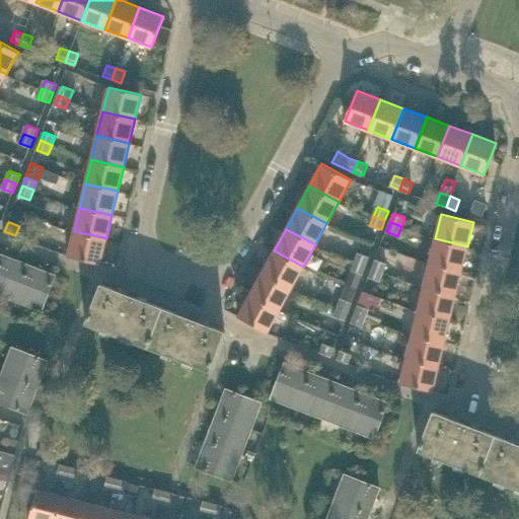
[(100,264),(106,238),(74,231),(68,255),(100,264)]
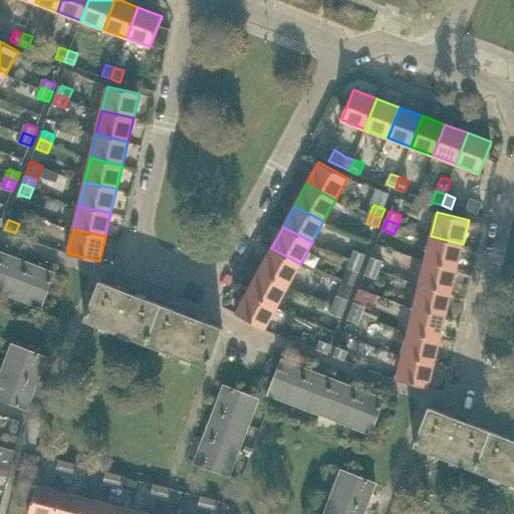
[(457,267),(463,244),(431,236),(425,260),(457,267)]
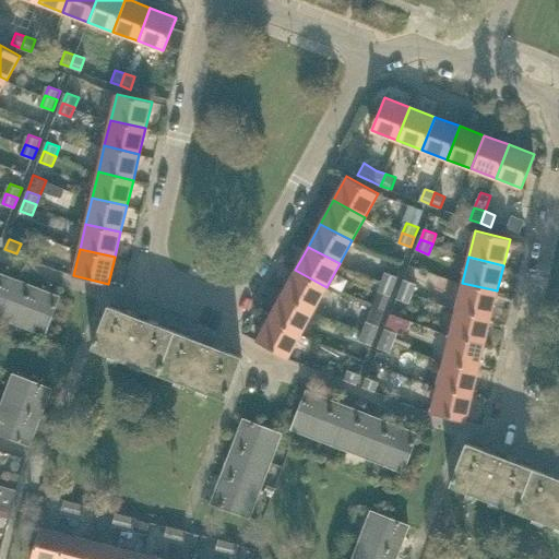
[(313,310),(326,287),(295,270),(283,294),(313,310)]
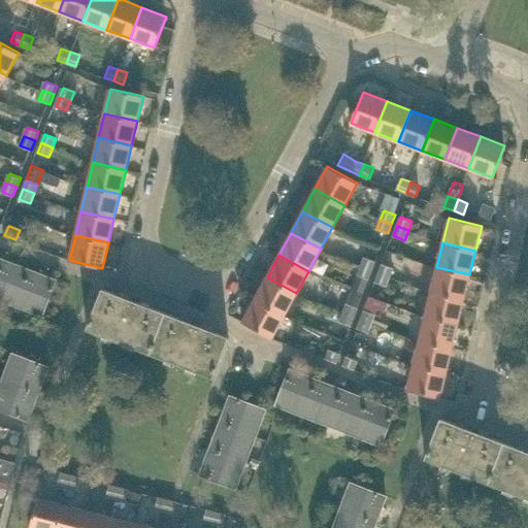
[(362,266),(373,270),(376,261),(365,256),(362,266)]
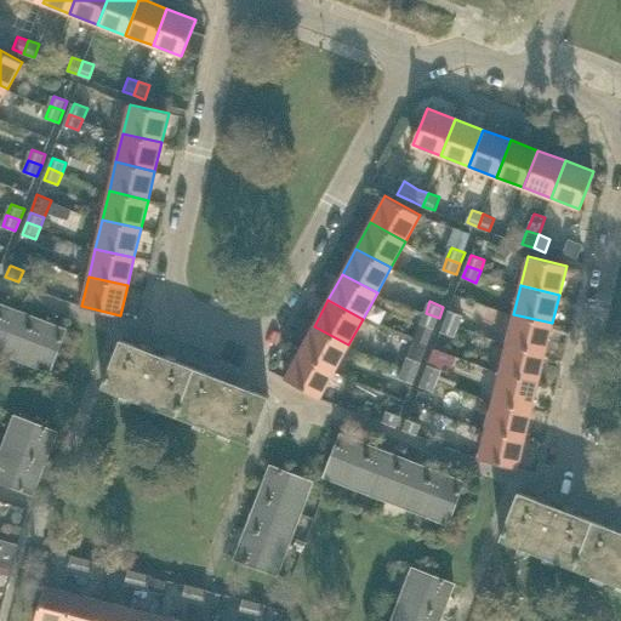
[(18,312),(18,311),(4,305),(0,315),(0,346),(3,348),(1,352),(18,358),(34,317),(33,315),(33,318),(18,312)]
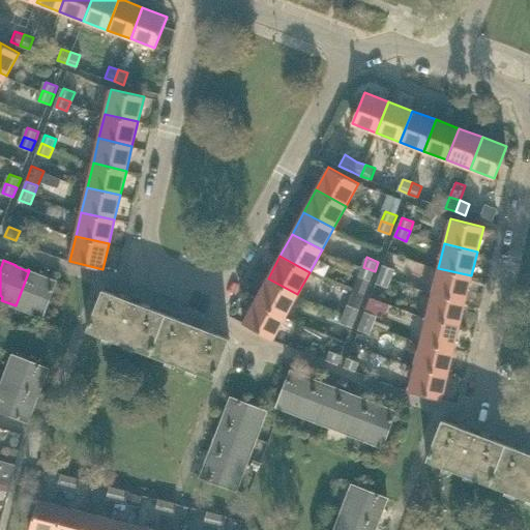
[(380,273),(392,277),(395,268),(384,264),(380,273)]
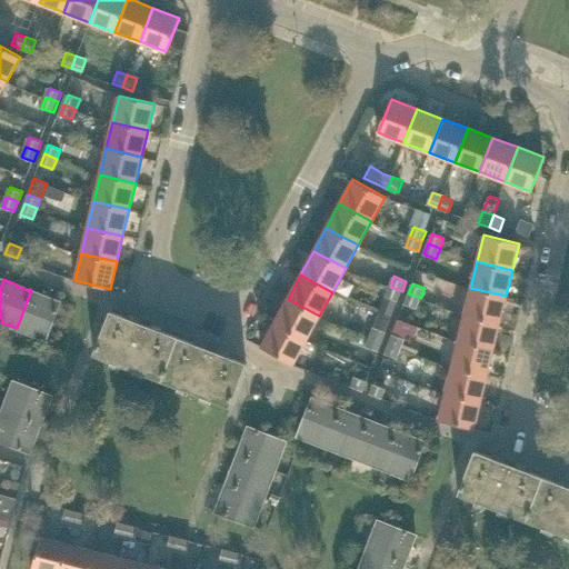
[(398,301),(402,291),(390,287),(386,297),(398,301)]
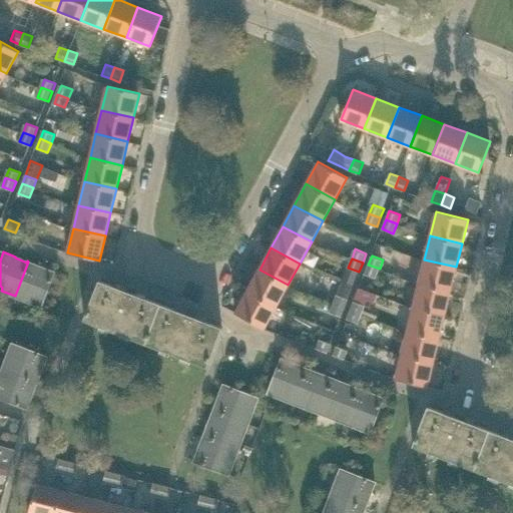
[(451,291),(456,267),(424,260),(419,284),(451,291)]
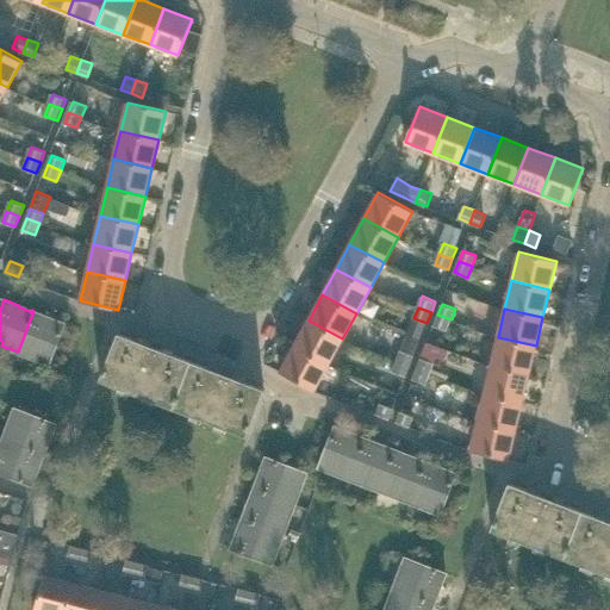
[(48,318),(48,316),(33,311),(18,352),(19,352),(20,348),(32,353),(31,356),(49,363),(64,322),(63,322),(62,323),(48,318)]
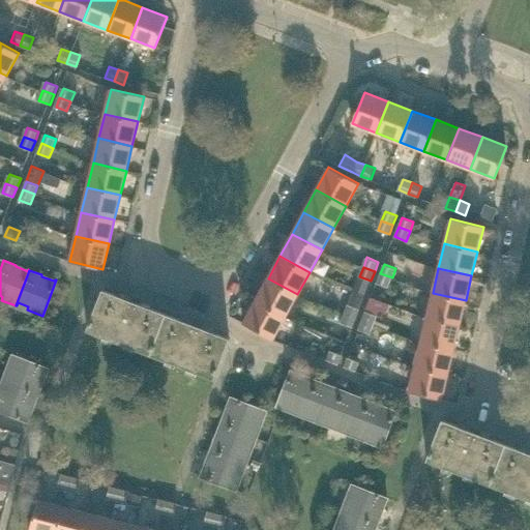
[(388,288),(392,277),(380,273),(377,283),(388,288)]
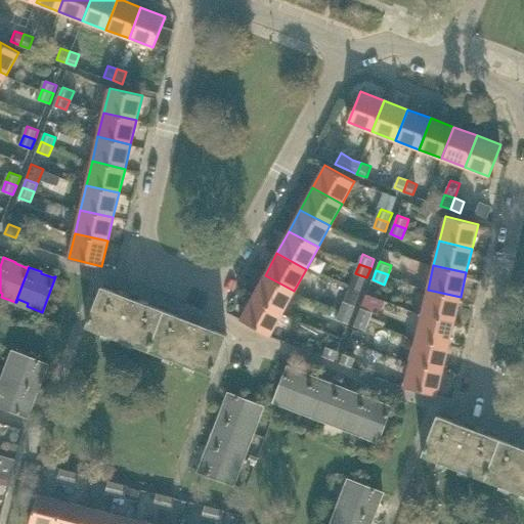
[(350,287),(361,291),(366,277),(355,273),(350,287)]
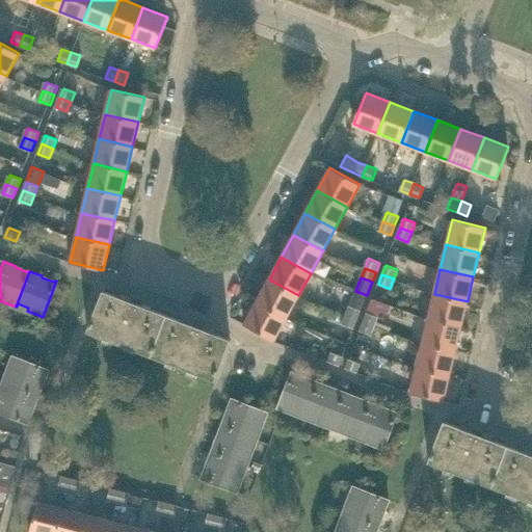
[(287,318),(298,295),(269,280),(257,301),(287,318)]
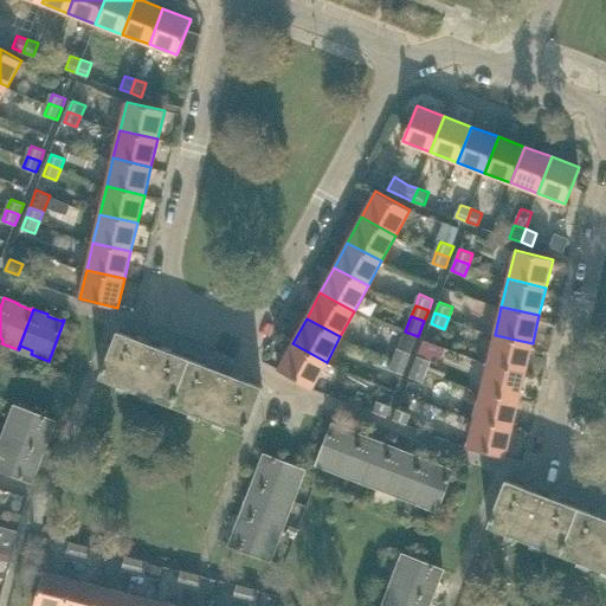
[(171,404),(191,358),(160,347),(162,341),(152,337),(149,342),(117,330),(100,376),(171,404)]
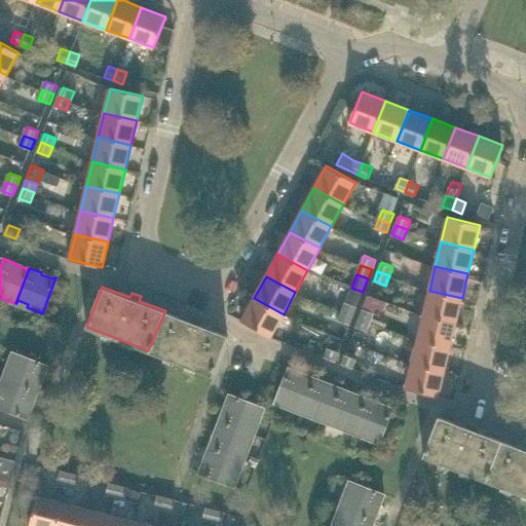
[(357,306),(363,292),(351,288),(346,302),(357,306)]
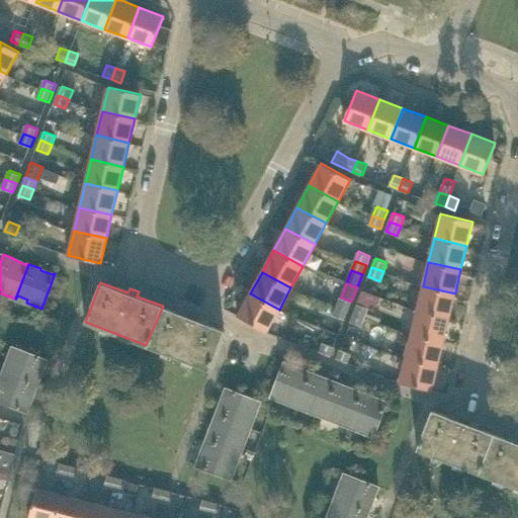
[(449,318),(455,293),(423,286),(417,310),(449,318)]
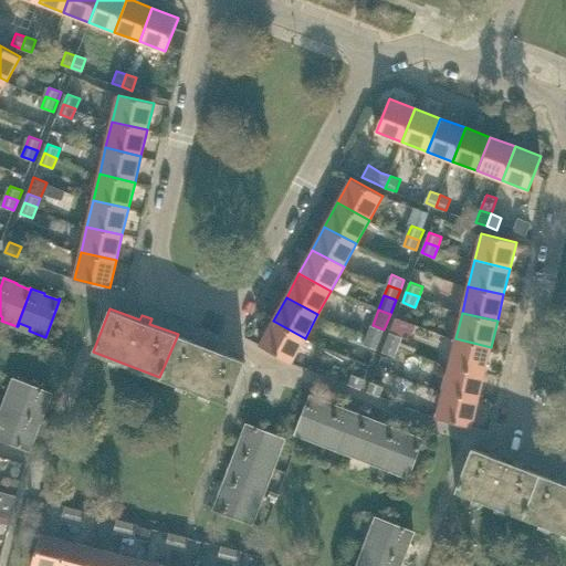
[(413,334),(417,324),(395,316),(389,332),(390,332),(404,336),(406,331),(413,334)]
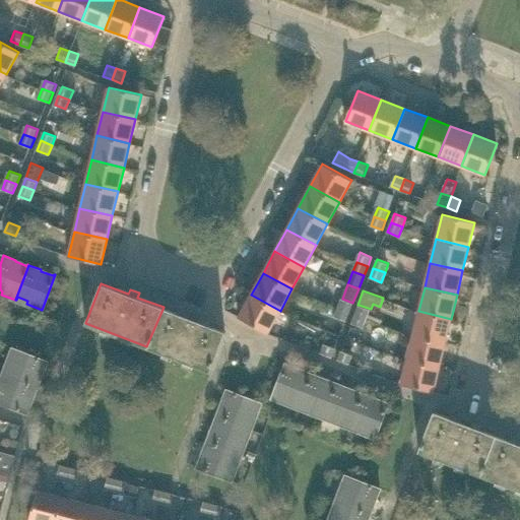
[(268,333),(280,311),(251,295),(239,317),(268,333)]
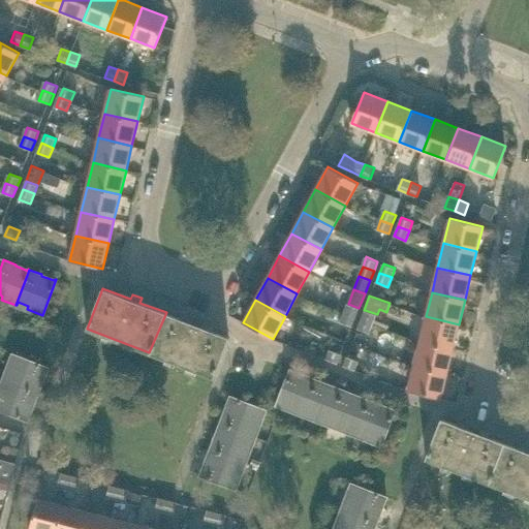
[(344,313),(356,317),(360,308),(359,308),(348,304),(344,313)]
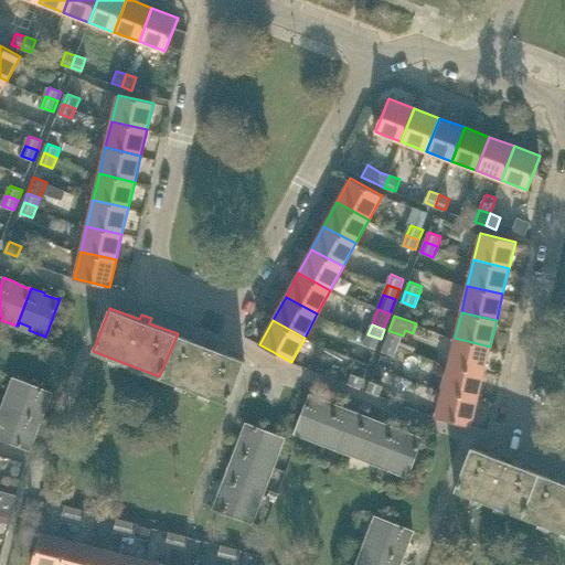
[(386,341),(398,345),(403,336),(390,331),(386,341)]
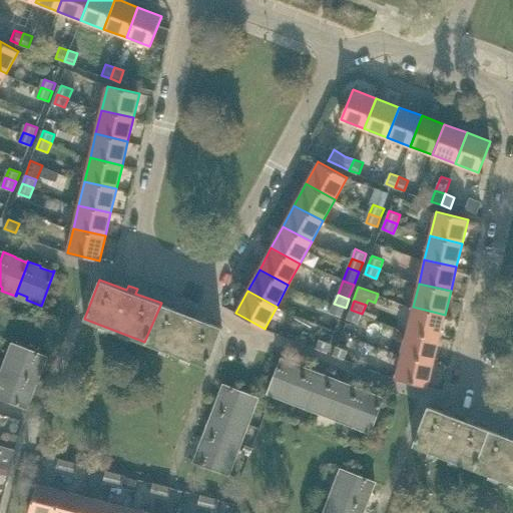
[(186,313),(161,303),(144,342),(207,366),(222,327),(196,317),(197,313),(188,309),(186,313)]
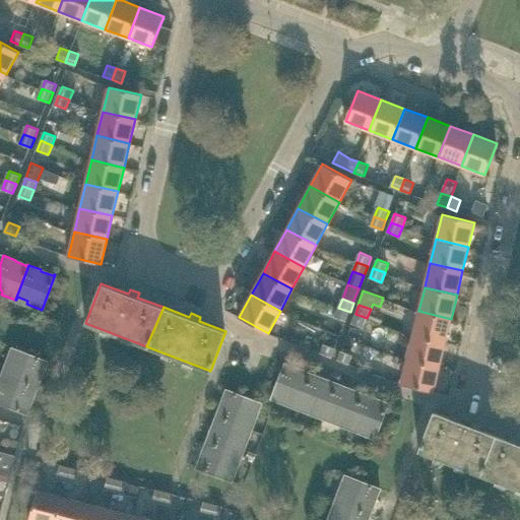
[(346,321),(350,312),(338,308),(335,317),(346,321)]
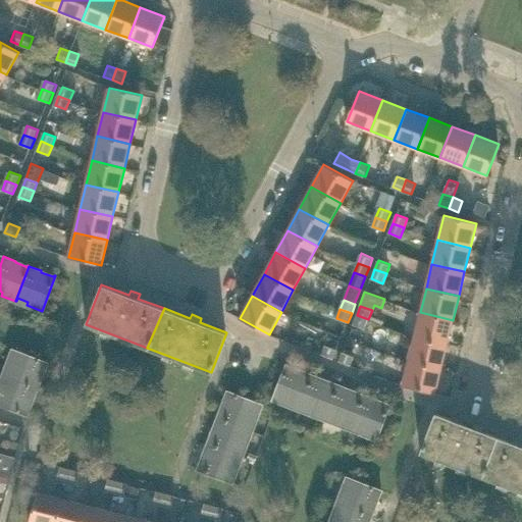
[(447,344),(453,320),(420,312),(414,336),(447,344)]
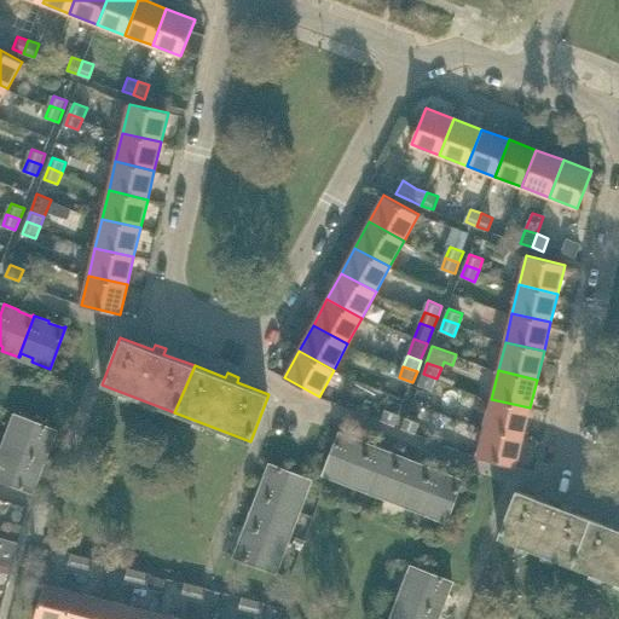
[(433,391),(437,379),(423,374),(418,385),(433,391)]
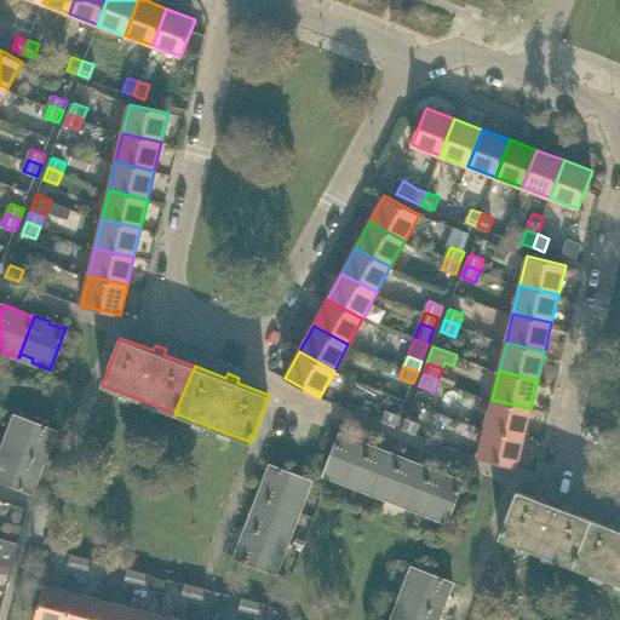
[(524,437),(530,408),(492,400),(486,428),(524,437)]
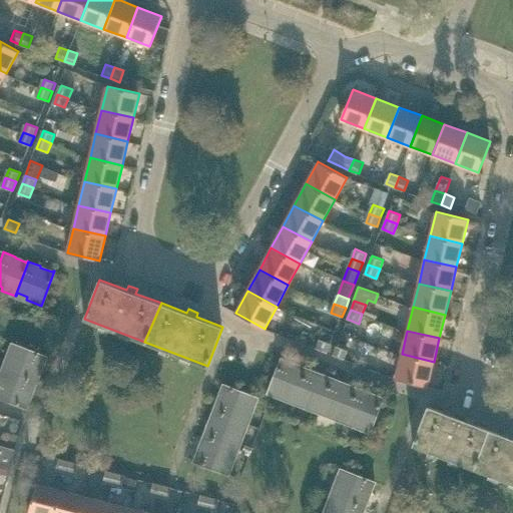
[(332,343),(331,343),(321,339),(317,349),(328,353),(332,343)]
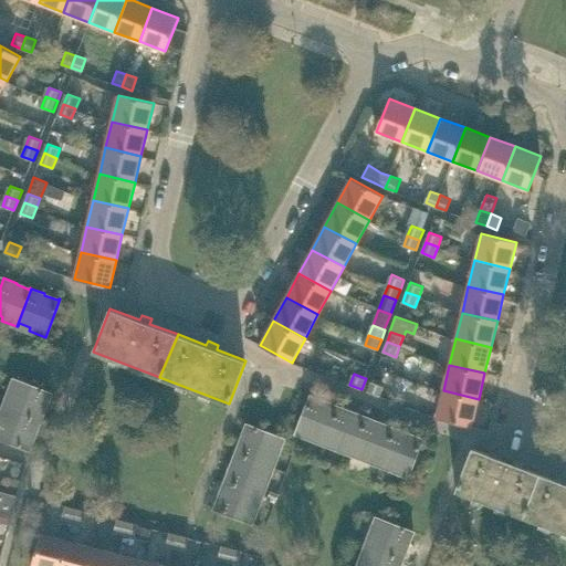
[(52,392),(13,378),(13,380),(17,381),(13,391),(10,390),(3,406),(41,421),(41,420),(39,419),(44,405),(46,406),(52,392)]
